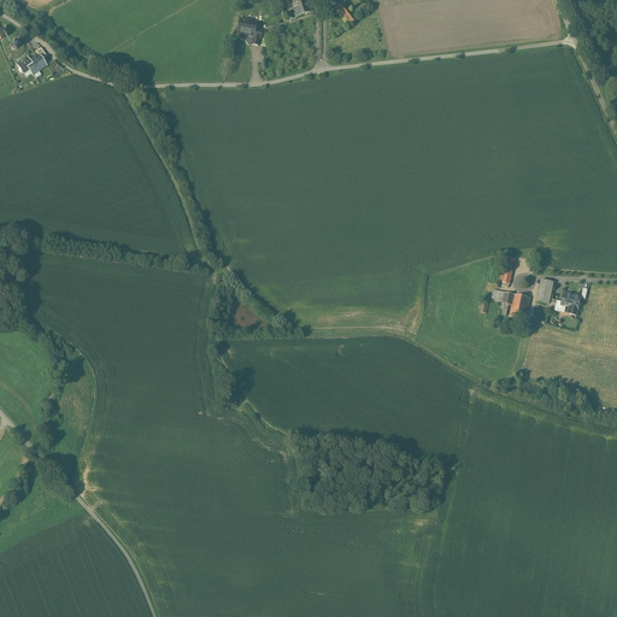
[(274,0),(277,11),(287,9),(291,6),(291,7),(292,6),(295,18),(312,13),(307,0),(274,0)]
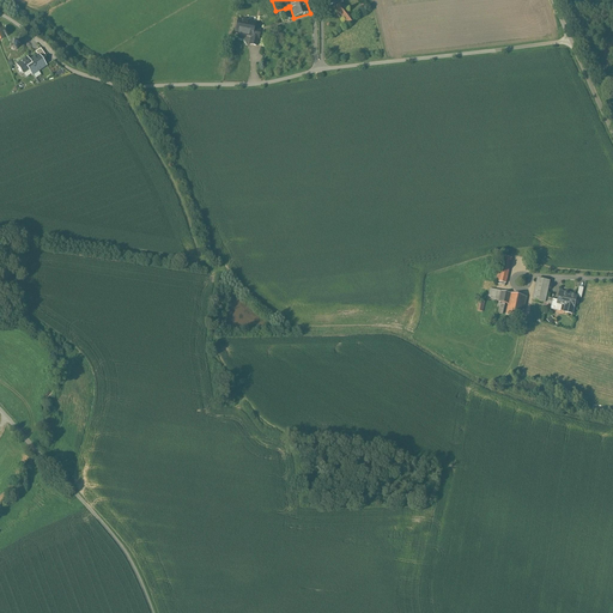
[(340,4),(335,7),(349,24),(353,20),(340,4)]
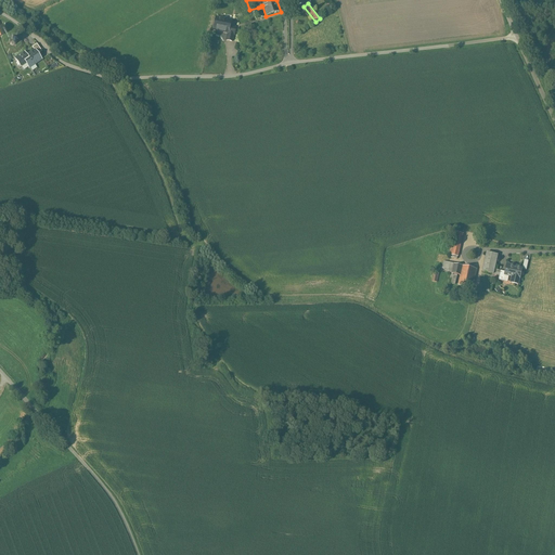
[(216,18),(214,30),(228,34),(230,27),(231,22),(216,18)]
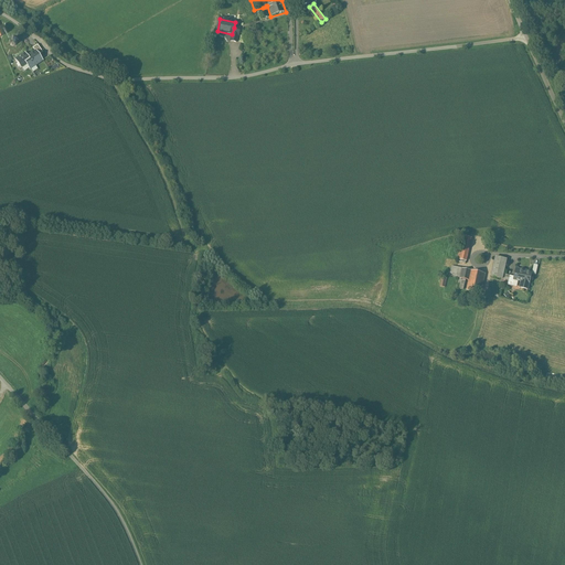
[(240,29),(234,28),(232,34),(231,42),(236,43),(240,29)]
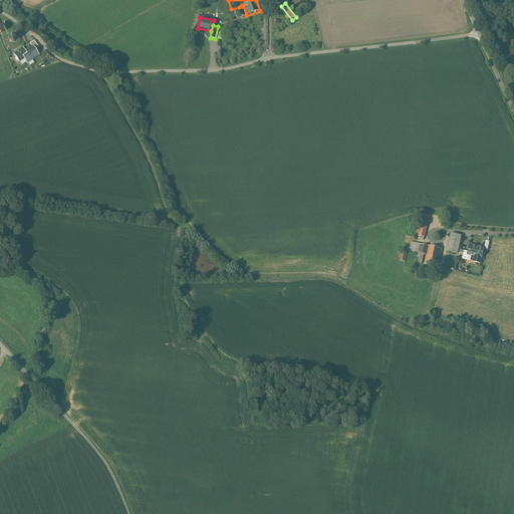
[(12,35),(10,36),(9,36),(9,37),(8,38),(8,39),(8,40),(9,41),(9,42),(10,43),(11,43),(12,43),(14,43),(15,43),(15,42),(16,41),(16,39),(16,38),(16,37),(15,36),(14,36),(13,35),(12,35)]
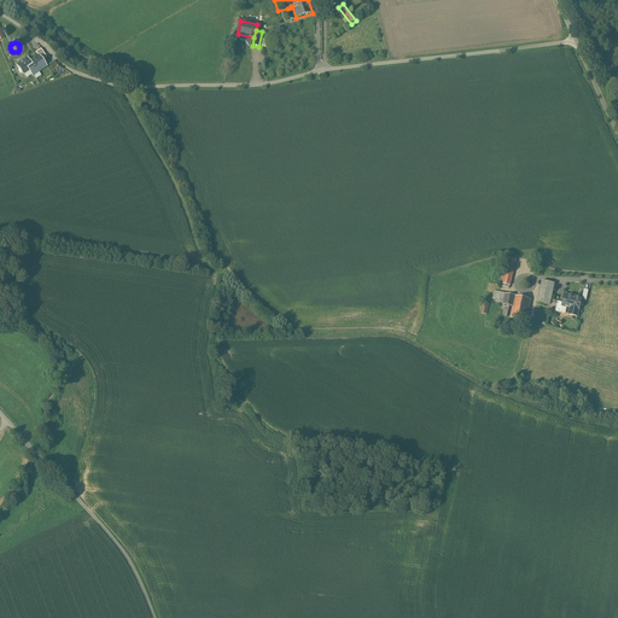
[(36,53),(39,57),(42,60),(47,58),(41,50),(36,53)]
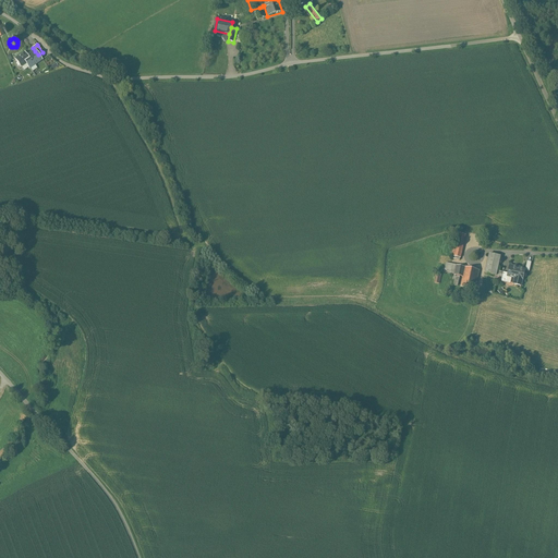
[(21,56),(15,60),(17,62),(16,63),(19,67),(20,67),(21,68),(26,64),(29,69),(41,60),(38,55),(35,51),(27,57),(25,53),(21,57),(21,56)]
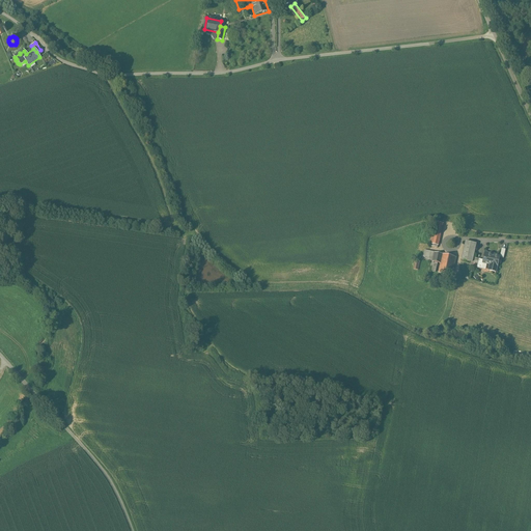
[(444,219),(439,220),(438,223),(435,222),(429,247),(438,249),(444,219)]
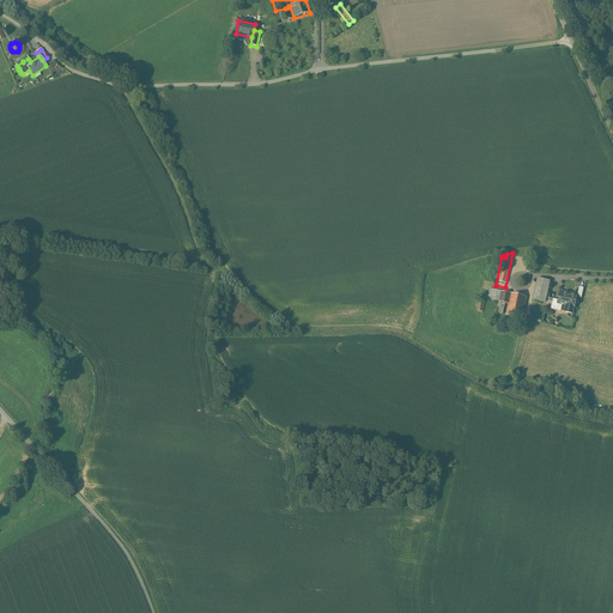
[(538,279),(533,301),(545,303),(550,281),(538,279)]
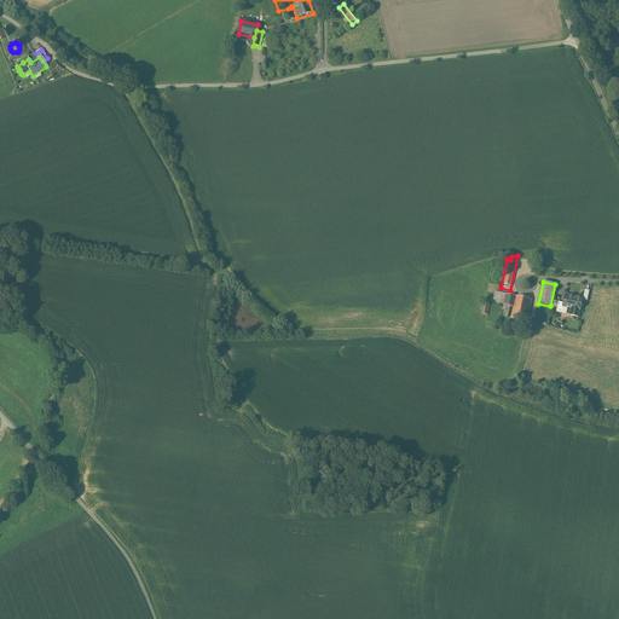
[(512,319),(527,322),(532,301),(496,293),(493,304),(503,305),(510,307),(514,307),(512,319)]
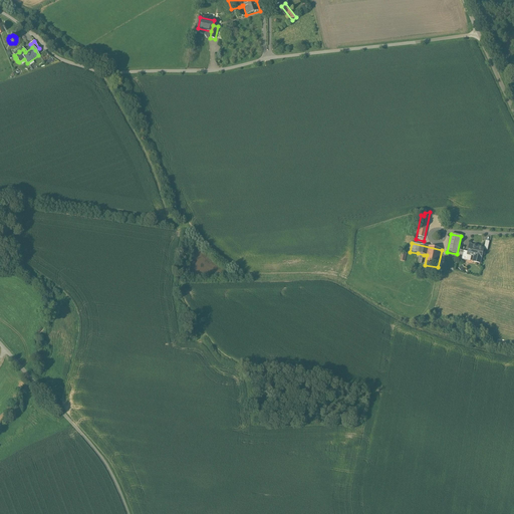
[(484,249),(470,245),(468,252),(467,255),(468,255),(474,257),(473,261),(480,263),(481,258),(482,258),(484,249)]
